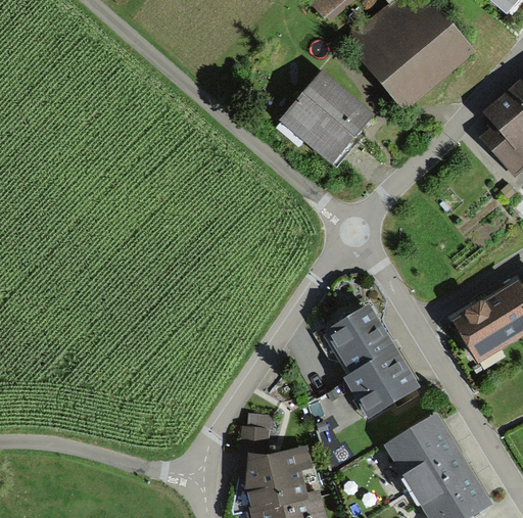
[(311,0),(325,17),(344,0),(311,0)]
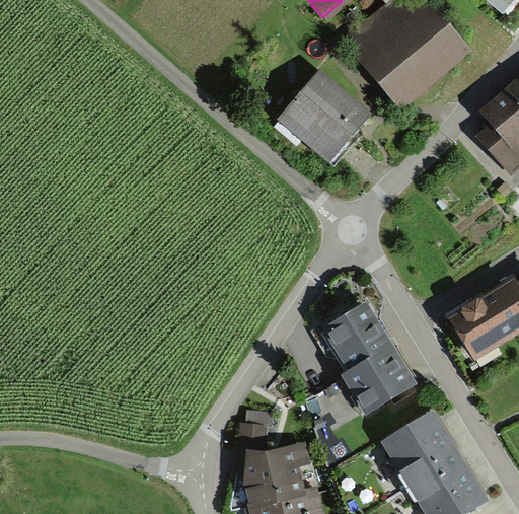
[(388,0),(343,38),(401,107),(473,49),(432,0),(388,0)]
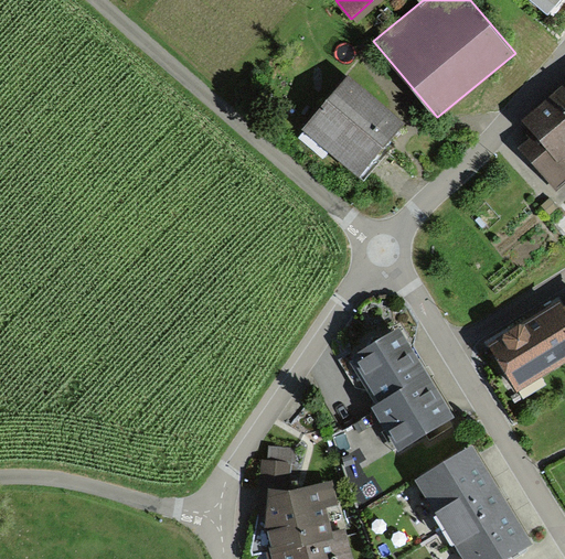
[(406,122),(348,74),(300,130),(360,179),(406,122)]
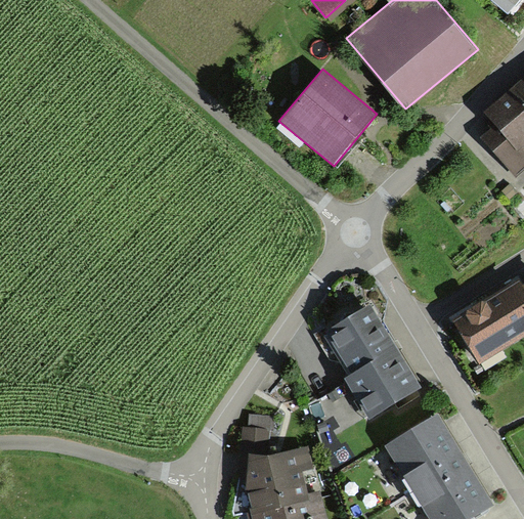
[(523,77),(514,86),(523,96),(523,77)]
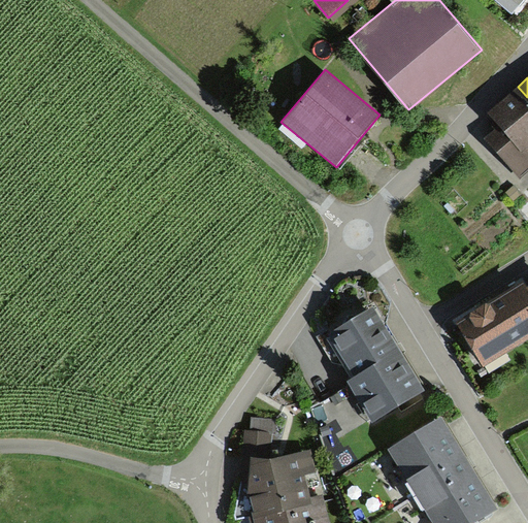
[(527,97),(518,87),(487,113),(498,127),(487,137),(521,175),(527,168),(527,97)]
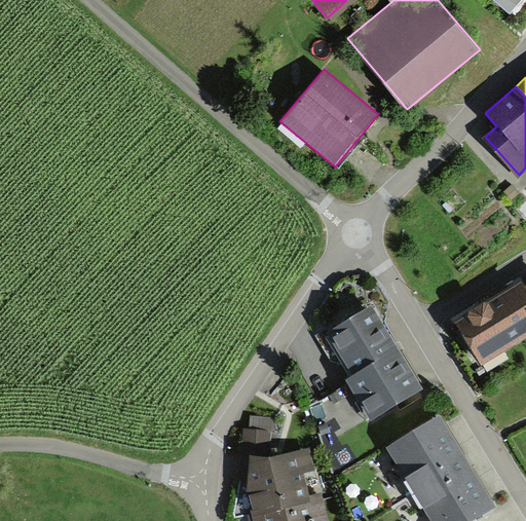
[(504,291),(455,322),(482,365),(525,336),(525,285),(525,286),(522,281),(504,291)]
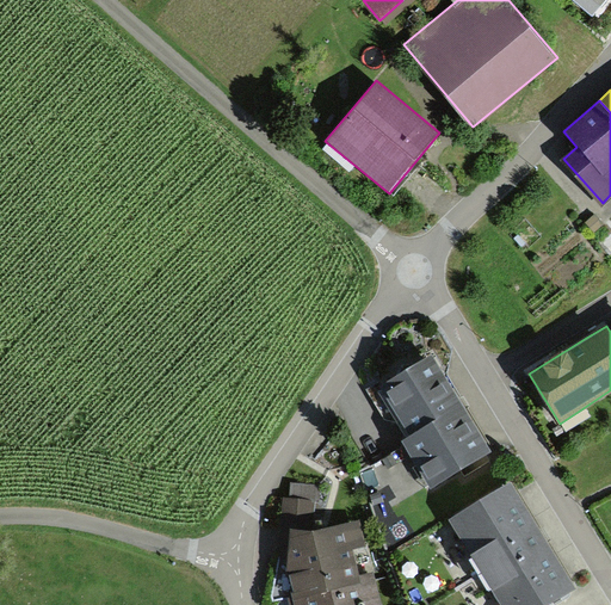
[(454,388),(433,353),(377,387),(408,437),(402,440),(431,489),(493,452),(474,421),(454,388)]
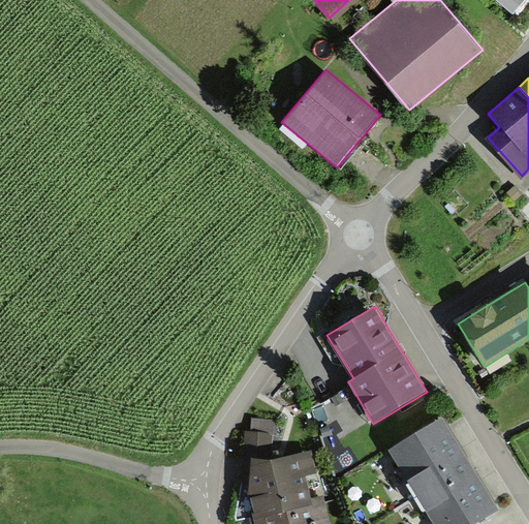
[(238,490),(248,490),(249,465),(273,466),(274,433),(279,434),(280,414),(249,412),(248,428),(241,428),(238,490)]
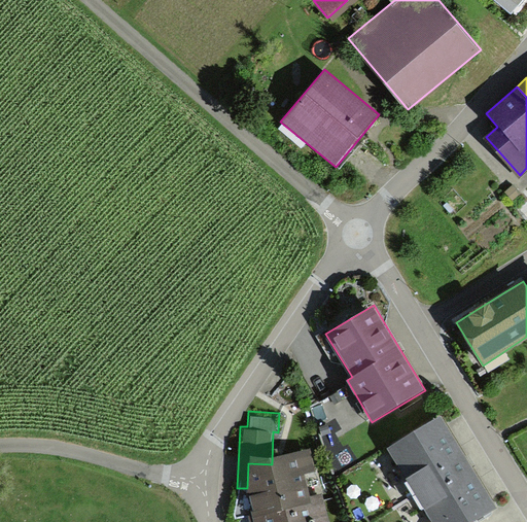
[(442,414),(386,447),(430,521),(475,521),(498,509),(442,414)]
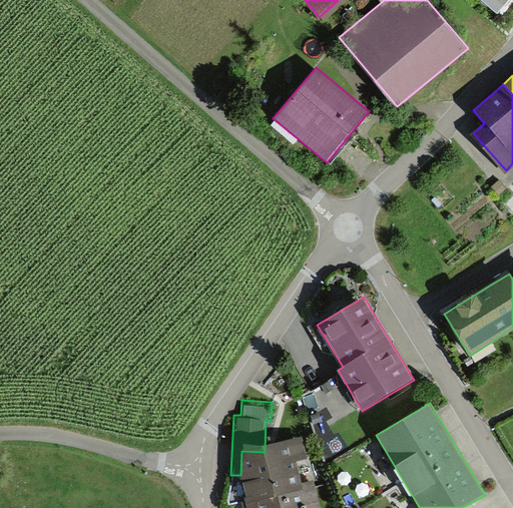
[(248,507),(321,507),(312,478),(301,482),(294,458),(306,454),(301,438),(266,446),(265,452),(241,451),(240,475),(241,477),(248,507)]
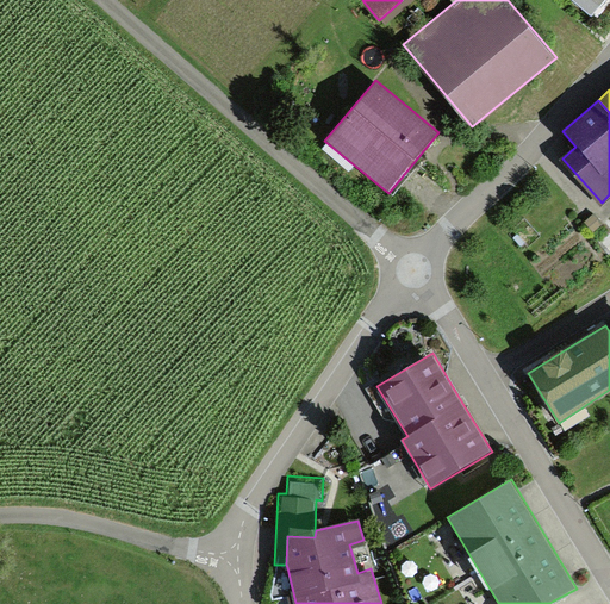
All buildings are outlined.
